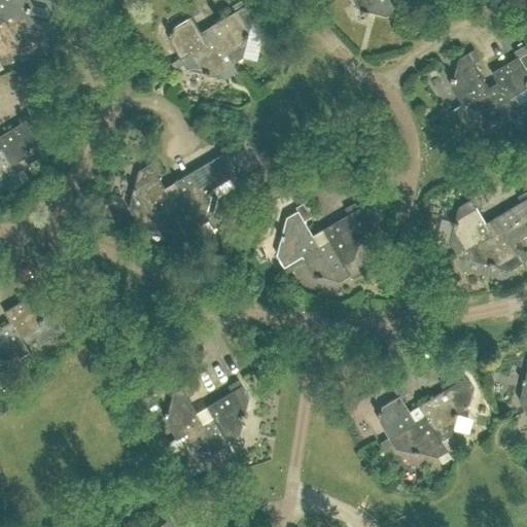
[(0,0),(0,12),(7,26),(8,25),(26,15),(27,11),(29,11),(30,5),(29,4),(29,1),(28,0),(0,0)]
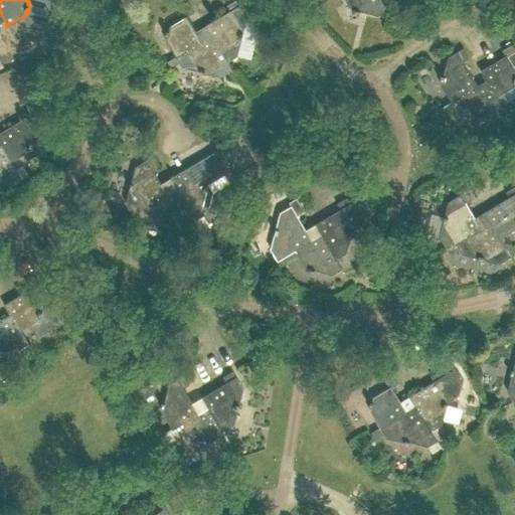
[(212,35),(228,61),(237,56),(241,37),(242,37),(243,32),(246,17),(239,5),(235,0),(234,0),(226,5),(229,11),(206,25),(212,35)]
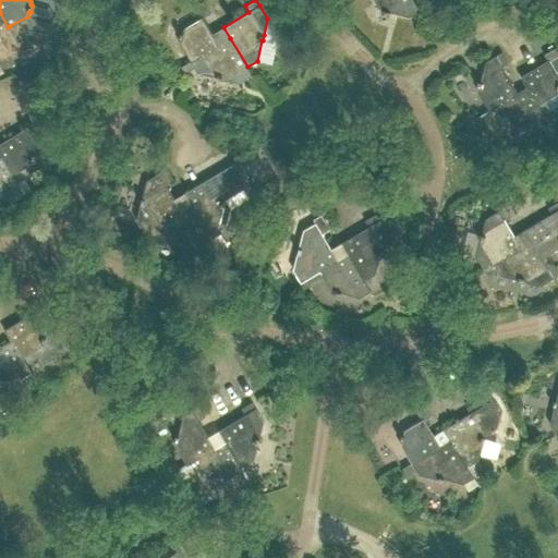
[(375,0),(380,9),(384,10),(384,13),(389,14),(390,12),(410,16),(420,11),(413,0),(375,0)]
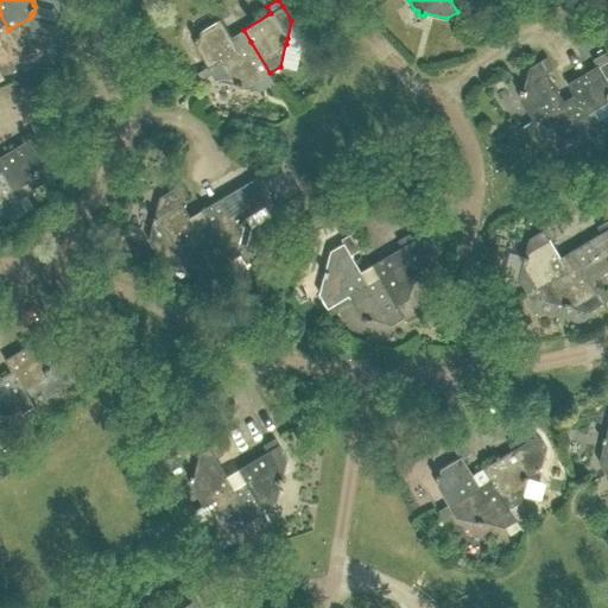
[(208,68),(239,49),(216,12),(215,13),(220,19),(201,31),(200,35),(197,35),(195,42),(197,43),(196,48),(208,68)]
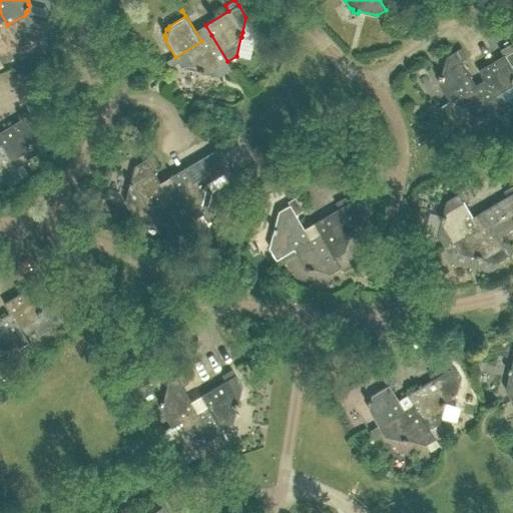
[(7,25),(0,12),(0,59),(7,61),(24,52),(8,24),(7,25)]
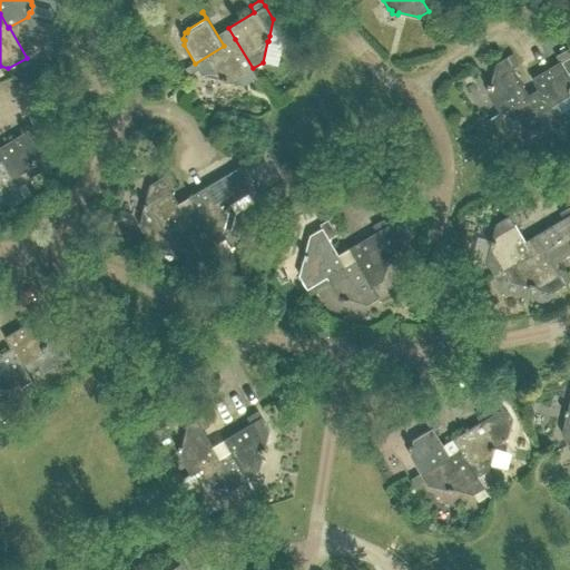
[(253,68),(235,39),(224,46),(195,64),(186,69),(189,75),(199,69),(202,74),(222,79),(222,80),(227,82),(227,81),(244,85),(257,77),(252,68),(253,68)]
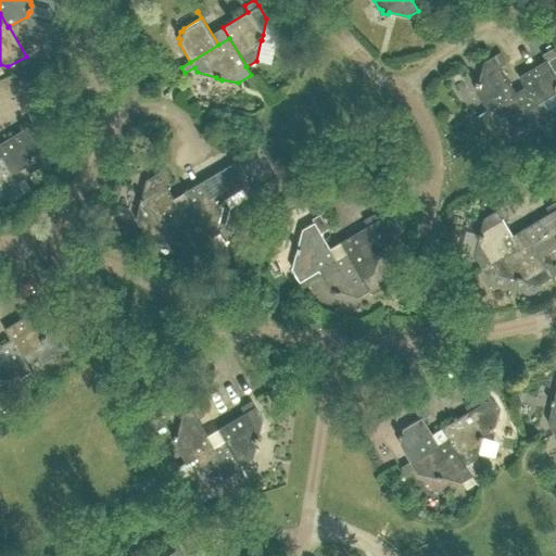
[(488,46),(472,54),(482,70),(479,80),(477,79),(475,86),(478,87),(477,92),(487,110),(478,115),(479,116),(498,104),(497,103),(516,92),(501,67),(488,46)]
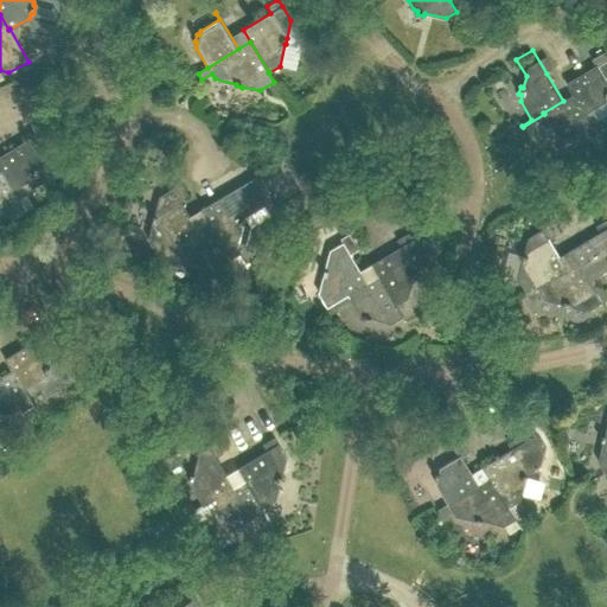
[(596,65),(568,82),(566,83),(568,87),(573,95),(590,125),(599,121),(592,109),(606,101),(606,95),(606,80),(599,66),(606,61),(606,58),(604,52),(593,59),(596,65)]
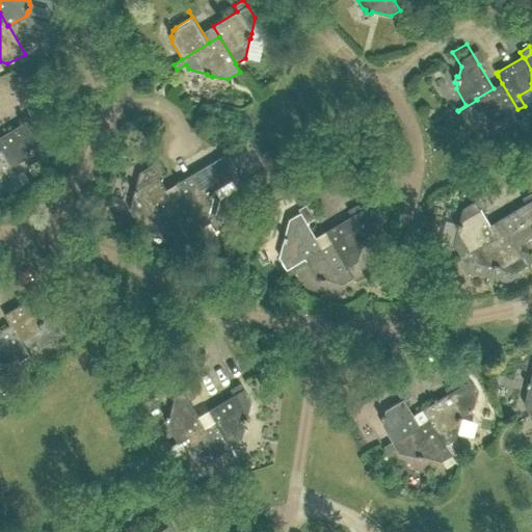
[(0,100),(8,97),(14,108),(33,99),(24,80),(0,90),(0,100)]
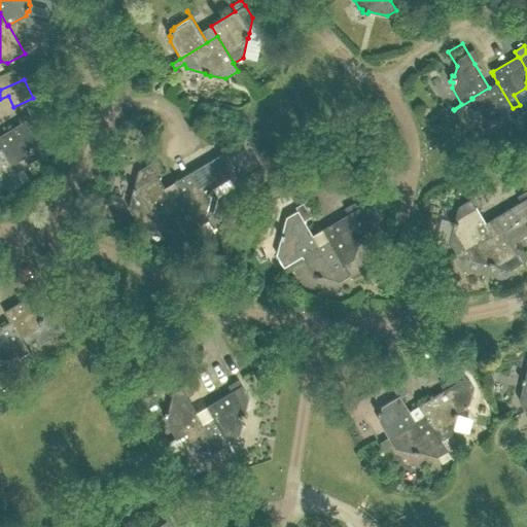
[(497,82),(493,84),(489,88),(471,98),(472,99),(483,116),(487,117),(487,119),(492,120),(492,119),(493,119),(496,120),(514,110),(518,117),(525,114),(520,105),(513,108),(497,82)]
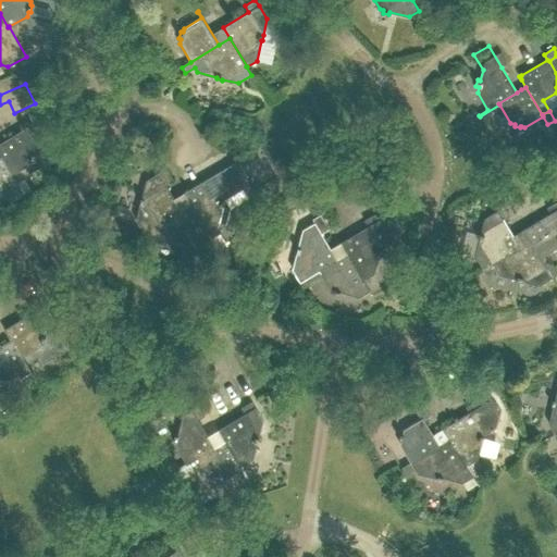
[(32,124),(0,143),(0,158),(11,175),(23,196),(32,190),(25,181),(19,184),(13,174),(31,163),(33,159),(34,159),(35,153),(33,152),(38,134),(32,124)]
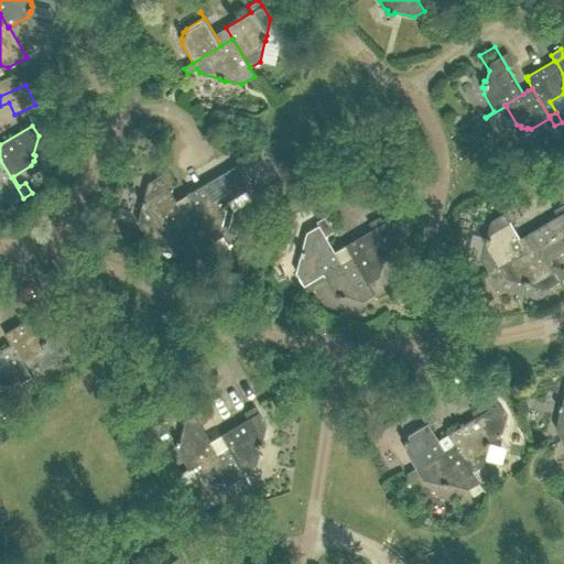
[(11,177),(0,160),(0,199),(13,204),(23,198),(11,177)]
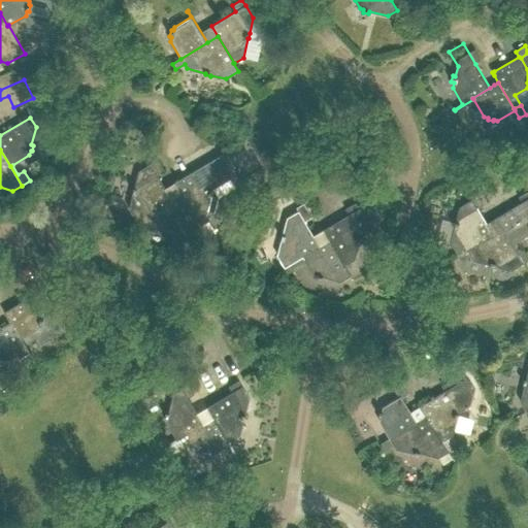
[(182,194),(198,222),(206,217),(213,189),(231,178),(233,171),(223,154),(175,182),(182,194)]
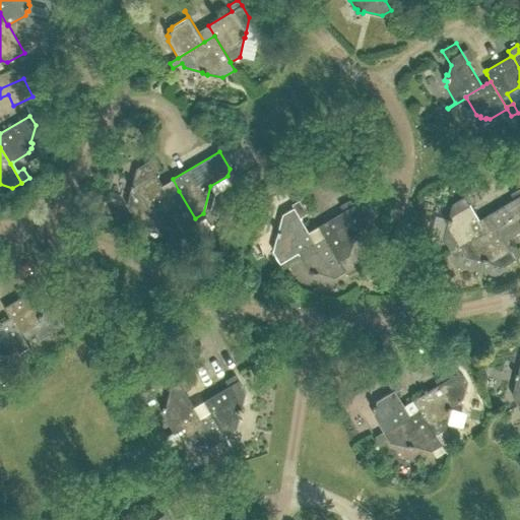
[(127,205),(134,217),(169,196),(154,171),(160,167),(155,157),(137,169),(132,185),(132,184),(130,190),(131,190),(127,205)]
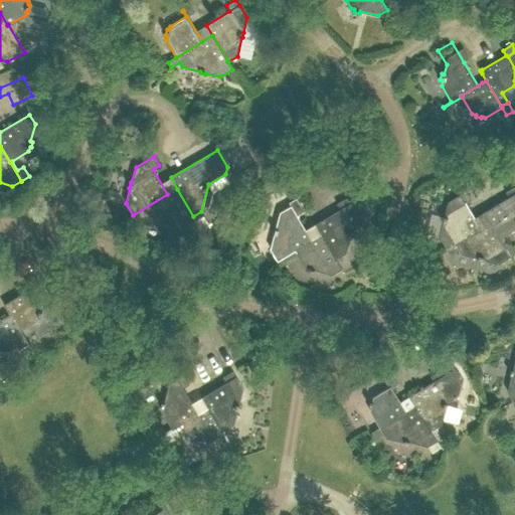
[(214,194),(233,184),(228,175),(209,185),(214,194)]
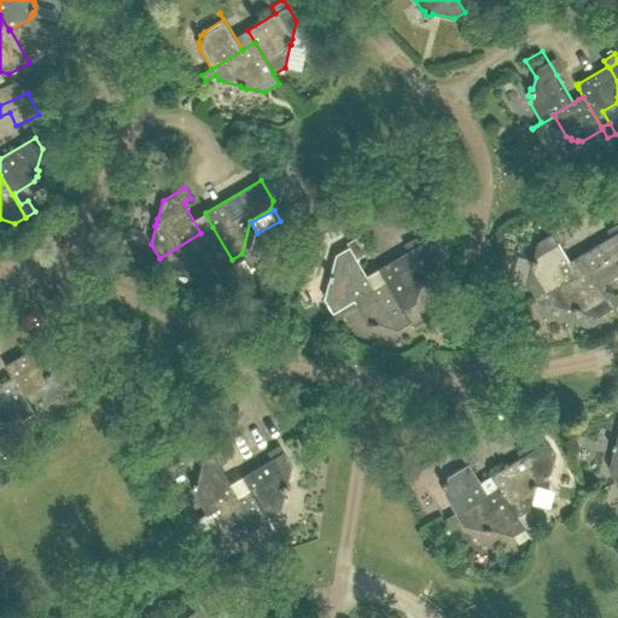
[(588,267),(613,308),(617,304),(617,299),(607,281),(617,274),(617,223),(606,232),(610,237),(581,254),(588,267)]
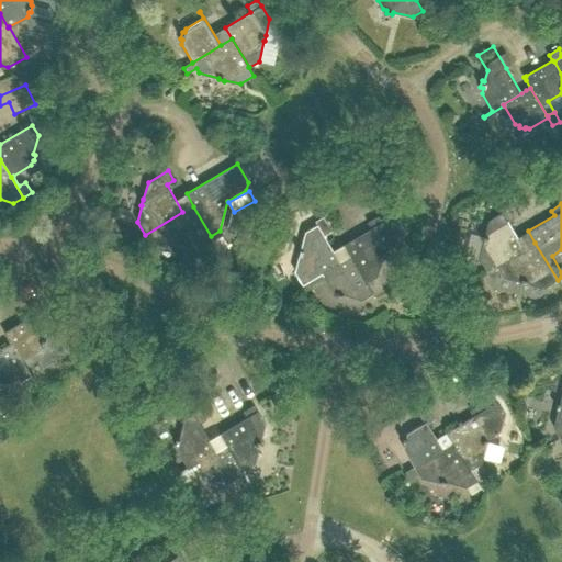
[(211,236),(193,206),(182,212),(145,235),(148,242),(158,235),(160,239),(180,244),(179,245),(186,247),(186,246),(202,250),(214,244),(210,236),(211,236)]
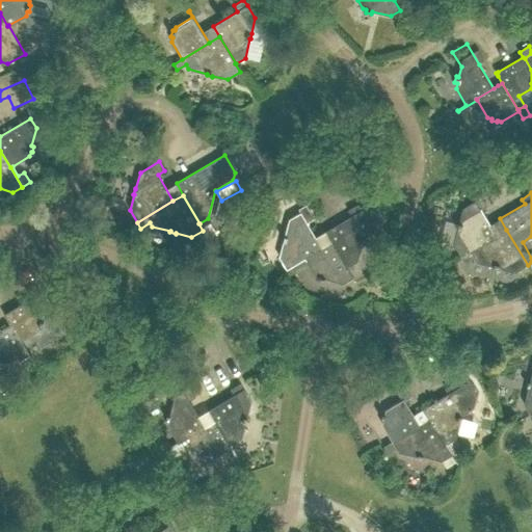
[(453,244),(460,257),(497,236),(481,210),(486,207),(481,197),(462,208),(459,223),(458,222),(457,228),(457,229),(453,244)]
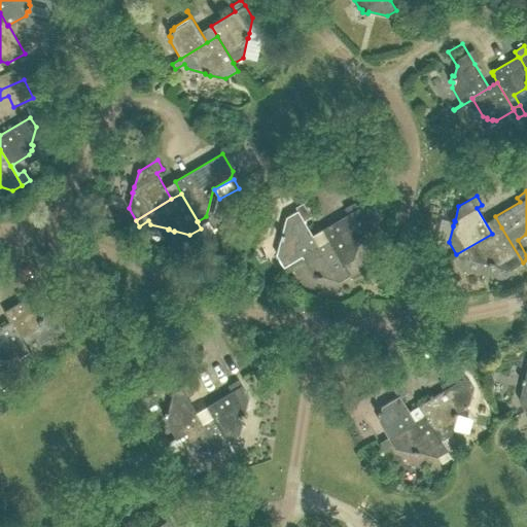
[(322,229),(328,239),(344,265),(354,259),(360,236),(378,225),(380,218),(371,202),(358,208),(355,202),(345,208),(348,214),(322,229)]
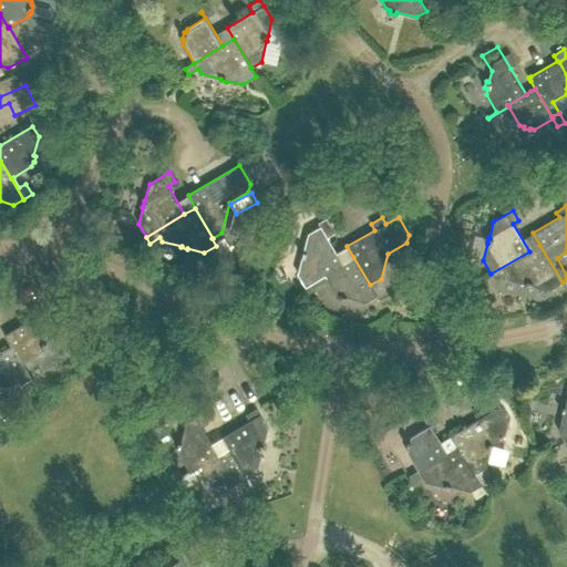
[(325,275),(342,264),(328,238),(336,234),(327,218),(318,223),(320,227),(309,233),(298,274),(305,287),(325,276),(325,275)]
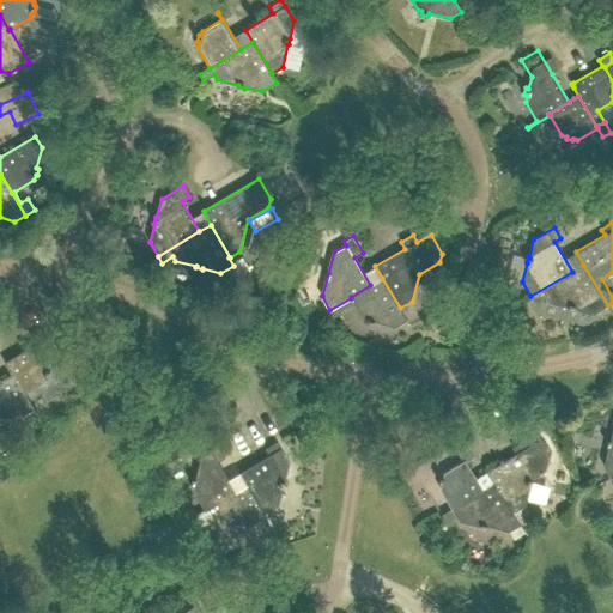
[(583,265),(574,271),(572,272),(530,296),(535,304),(547,297),(551,303),(569,307),(569,308),(574,310),(576,310),(576,309),(594,314),(608,305),(583,265)]
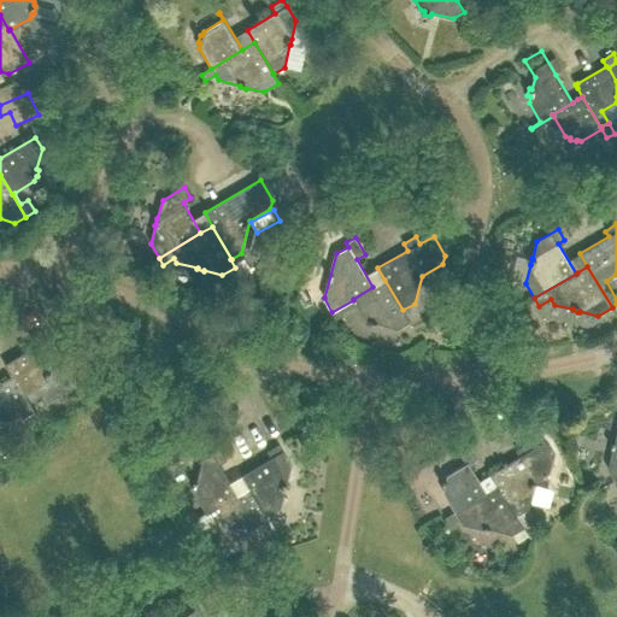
[(403,310),(385,280),(372,287),(353,299),(353,300),(331,312),(336,321),(358,307),(366,321),(371,322),(370,323),(377,325),(377,324),(398,329),(410,323),(403,310)]
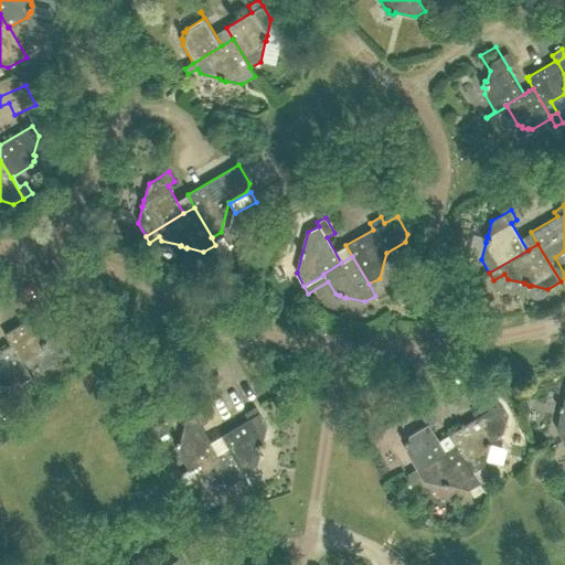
[(20,363),(21,362),(40,352),(41,348),(43,348),(45,342),(43,342),(44,337),(33,318),(43,313),(42,312),(3,333),(10,344),(20,363)]
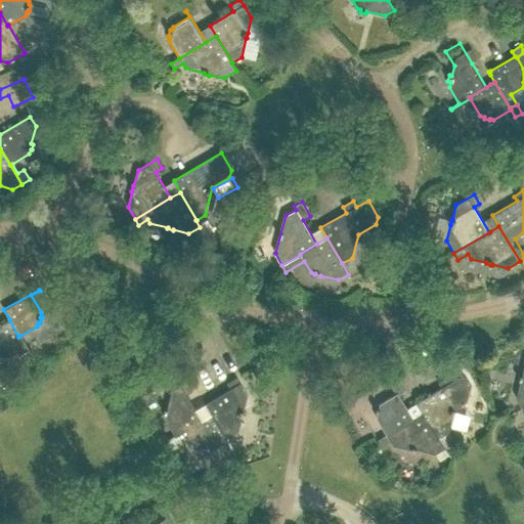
[(18,337),(9,319),(0,324),(0,356),(2,357),(3,355),(7,357),(25,347),(29,355),(30,355),(19,336),(18,337)]
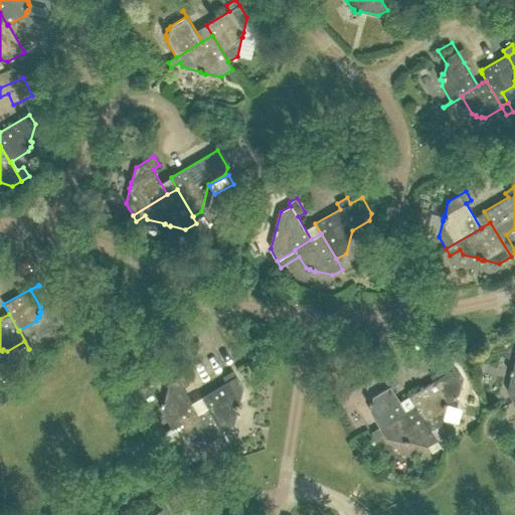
[(209,356),(220,373),(228,368),(217,351),(209,356)]
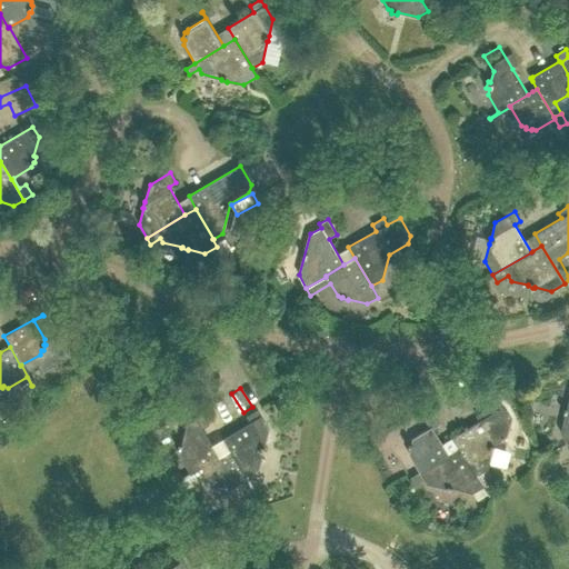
[(479,421),(451,437),(459,449),(475,476),(476,475),(487,468),(493,443),(507,436),(510,420),(502,407),(490,415),(487,408),(476,415),(479,421)]
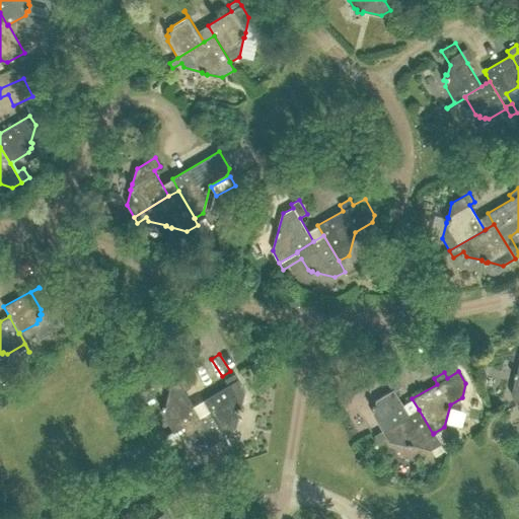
[(211,411),(225,435),(235,428),(239,413),(241,413),(242,408),(240,406),(244,391),(234,374),(224,380),(228,385),(204,399),(211,411)]
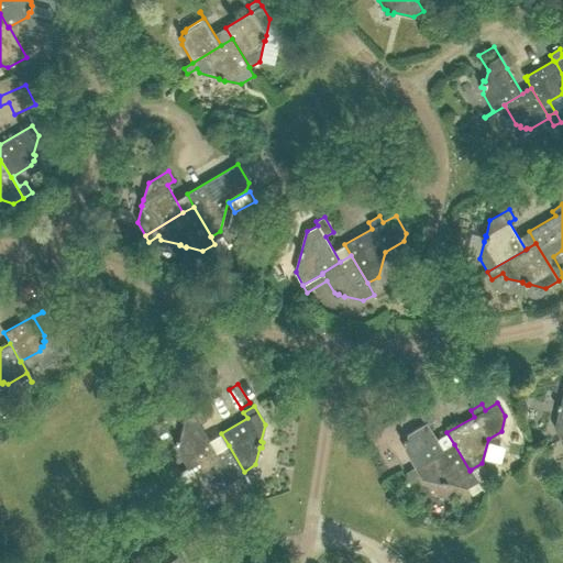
[(416,467),(444,451),(429,424),(434,420),(428,409),(420,415),(426,423),(408,434),(407,438),(405,438),(404,443),(406,444),(405,449),(416,467)]
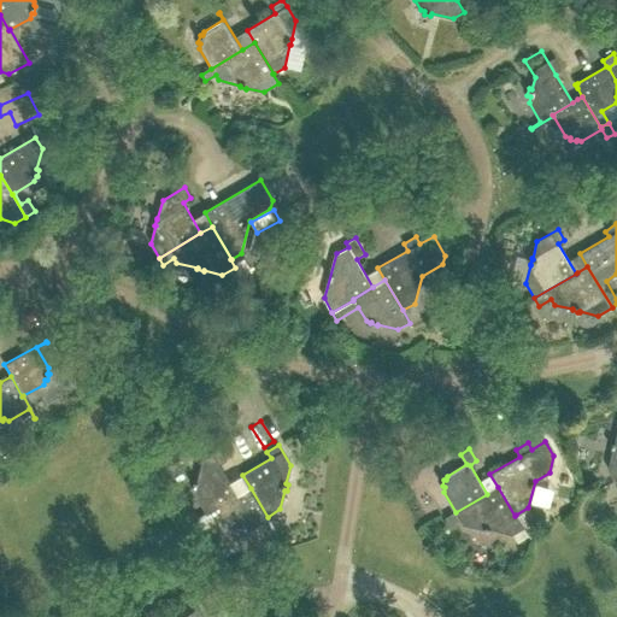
[(218,507),(238,495),(219,464),(227,460),(219,450),(203,460),(197,481),(194,481),(193,487),(195,488),(193,493),(206,513),(197,519),(197,521),(218,507)]
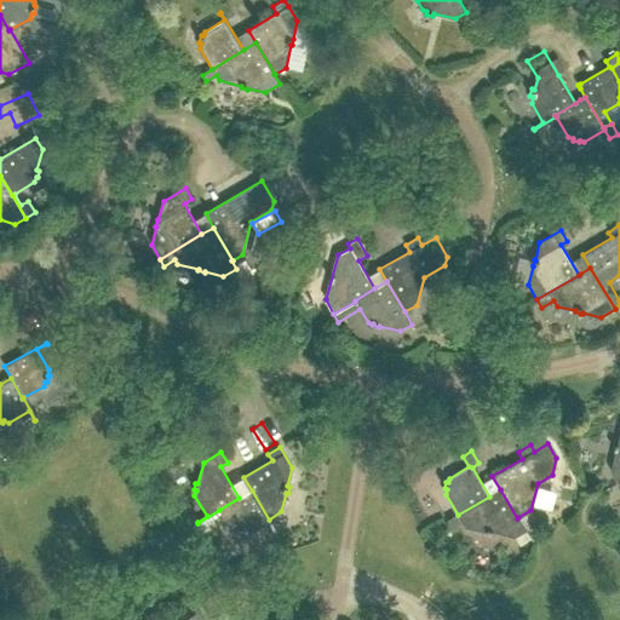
[(517,518),(500,489),(489,497),(458,515),(447,521),(453,529),(463,523),(465,527),(493,534),(494,533),(515,538),(520,545),(532,539),(518,517),(517,518)]
